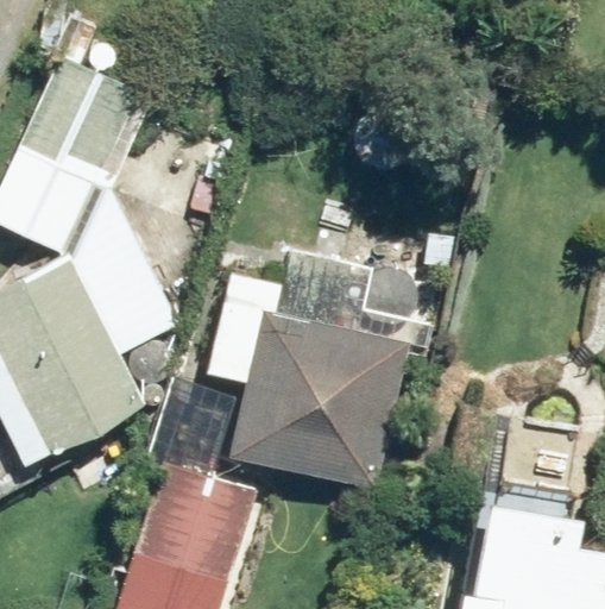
[(36,44),(76,64),(94,27),(52,7),(36,44)]
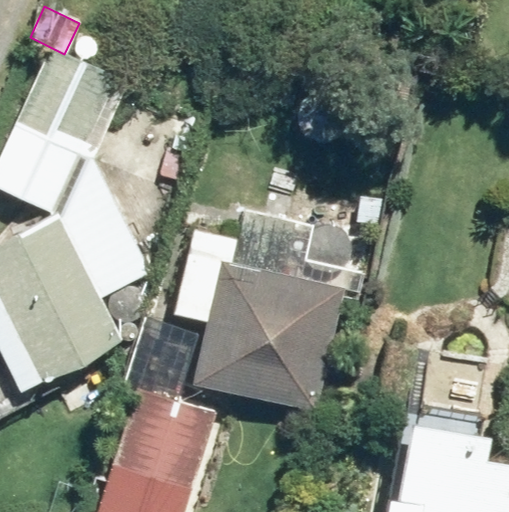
[(79,158),(112,82),(47,54),(15,131),(79,158)]
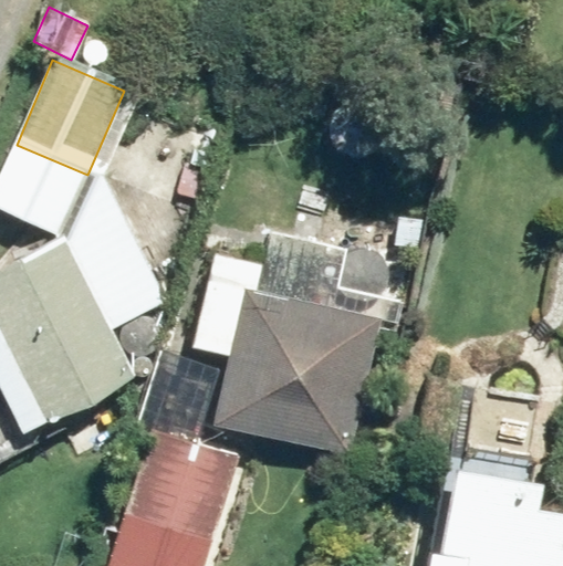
[(393,245),(419,247),(420,223),(393,223),(393,245)]
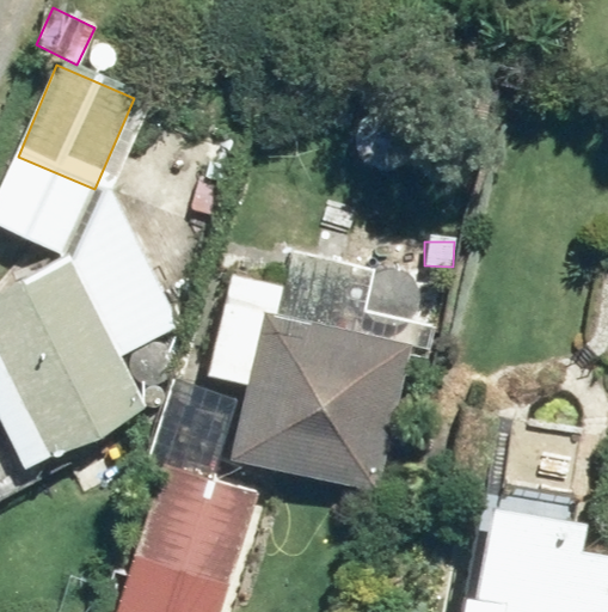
[(0,355),(1,359),(0,359),(0,412),(20,459),(43,450),(47,457),(145,412),(120,354),(143,342),(128,305),(134,303),(109,248),(0,295),(0,355)]
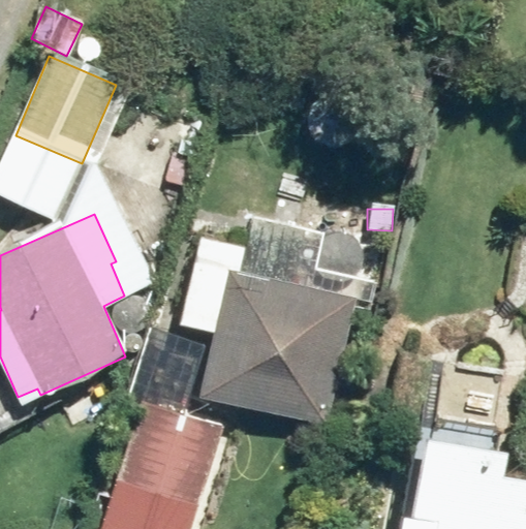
[(202,399),(326,425),(351,298),(291,284),(303,228),(251,218),(245,248),(198,238),(180,324),(216,332),(202,399)]
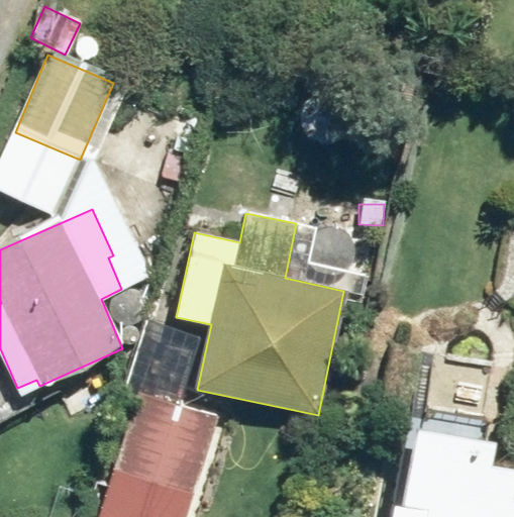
[(193,493),(213,414),(136,393),(114,472),(193,493)]
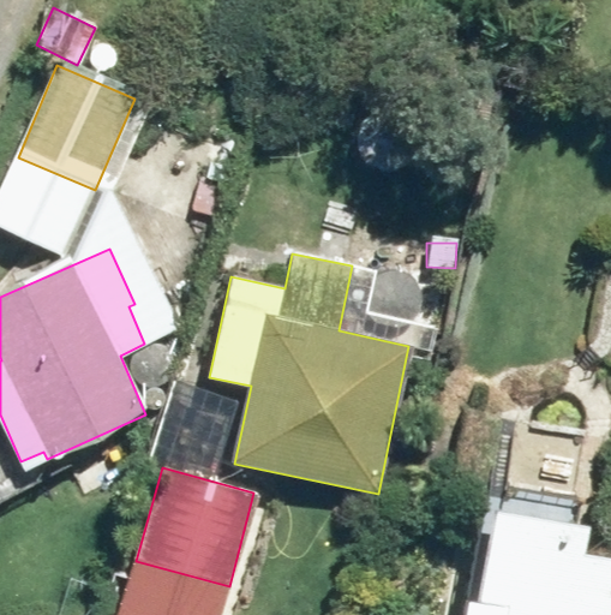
[(610,614),(610,555),(586,551),(591,524),(580,521),(581,512),(499,499),(481,596),(513,599),(509,614),(610,614)]
